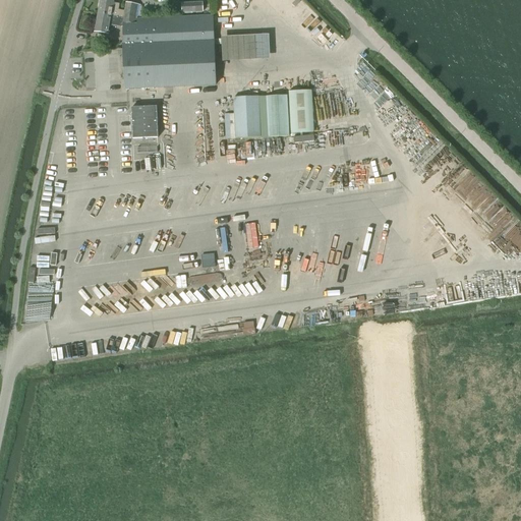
[(100,0),(98,14),(123,18),(124,16),(137,18),(139,5),(126,3),(124,11),(118,10),(119,4),(113,3),(113,0),(100,0)]
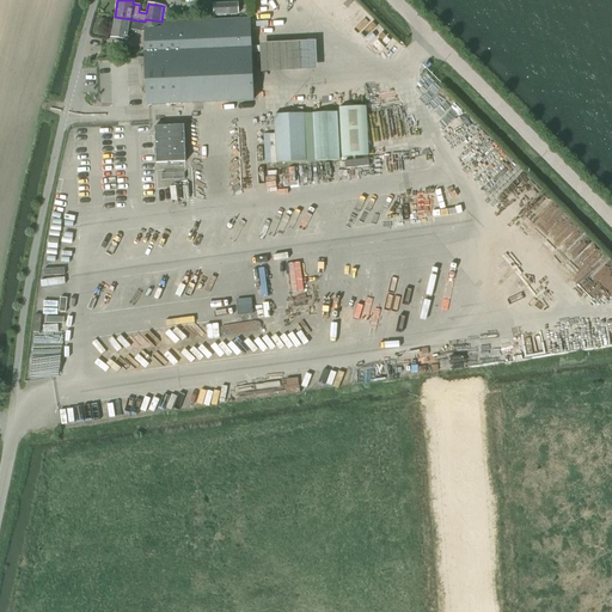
[(214,16),(238,14),(238,4),(214,5),(214,16)]
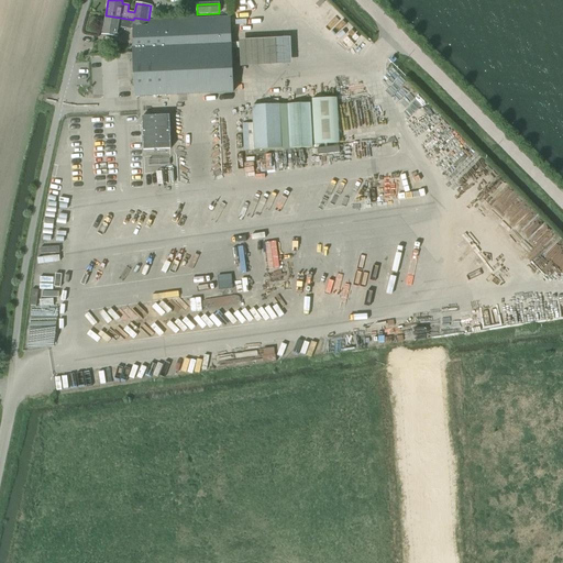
[(148,21),(148,20),(134,18),(133,20),(106,15),(102,35),(117,37),(118,25),(133,28),(134,52),(134,78),(132,80),(132,85),(134,87),(135,98),(232,92),(229,18),(148,21)]
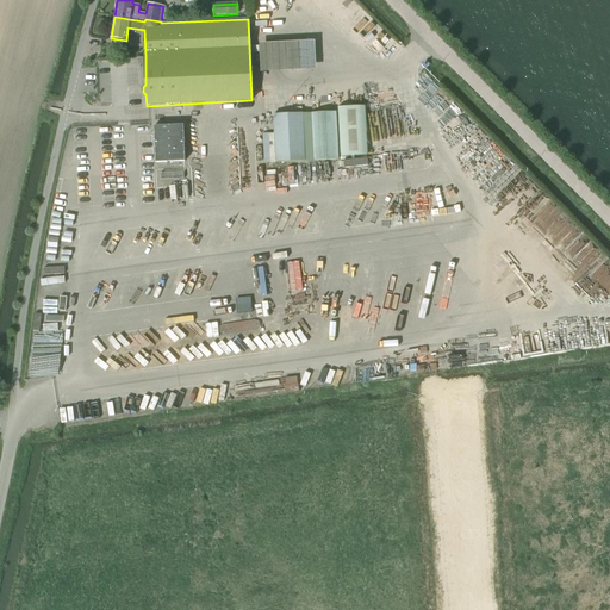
[(310,38),(262,41),(265,66),(311,63),(310,38)]
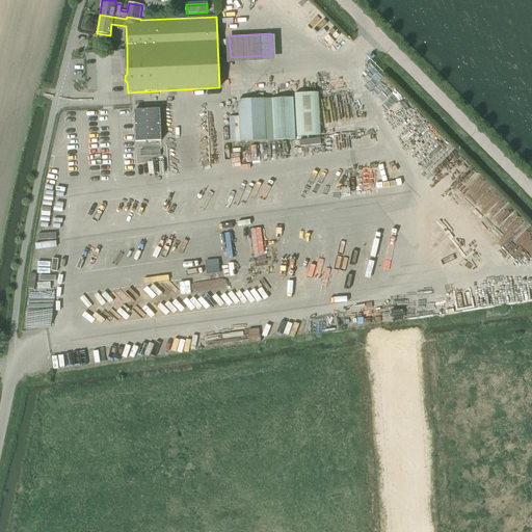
[(318,91),(295,92),(297,135),(320,134),(318,91)]
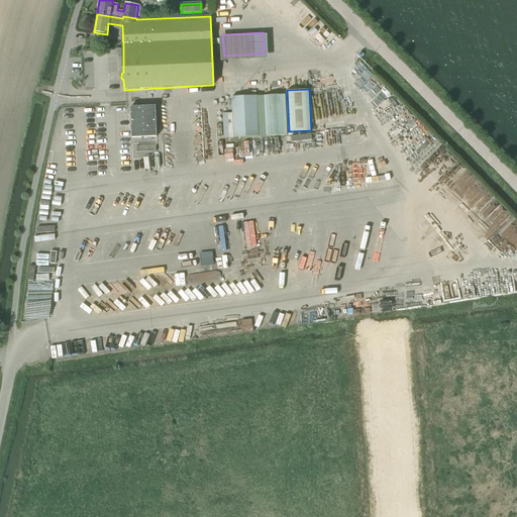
[(285,94),(265,95),(266,136),(287,134),(285,94)]
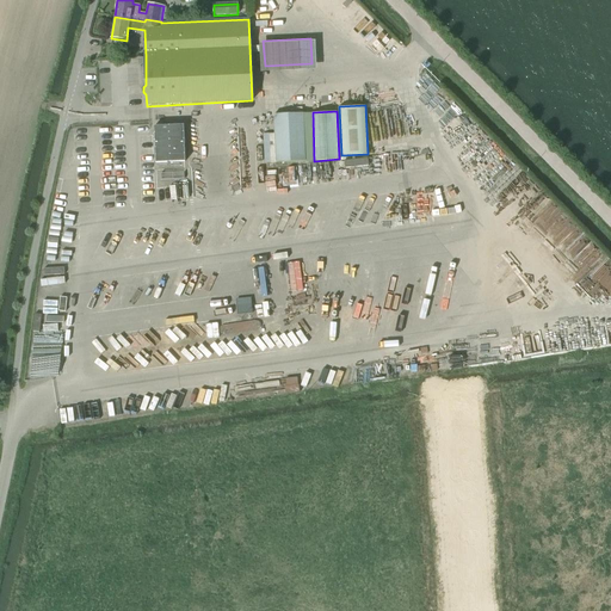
[(303,113),(273,115),(276,164),(304,161),(303,113)]
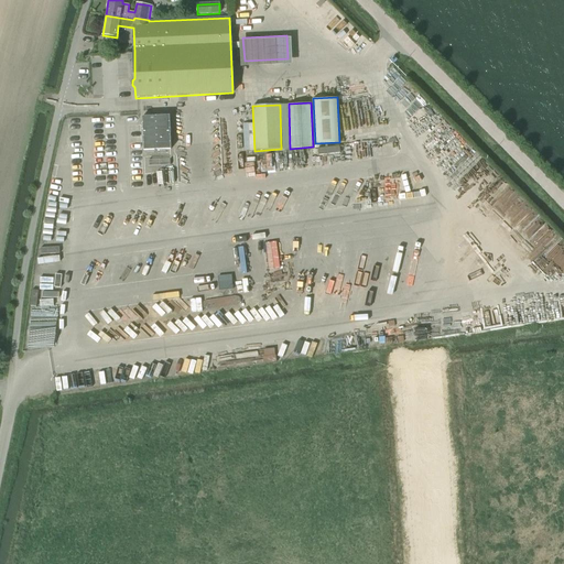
[(170,116),(142,117),(143,151),(171,150),(170,116)]
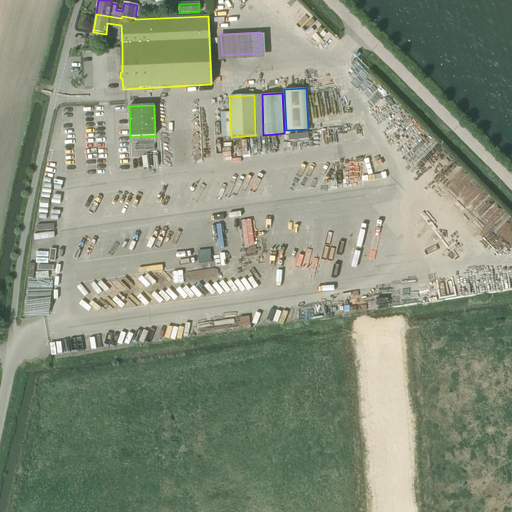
[(217,268),(193,271),(194,279),(218,276),(217,268)]
